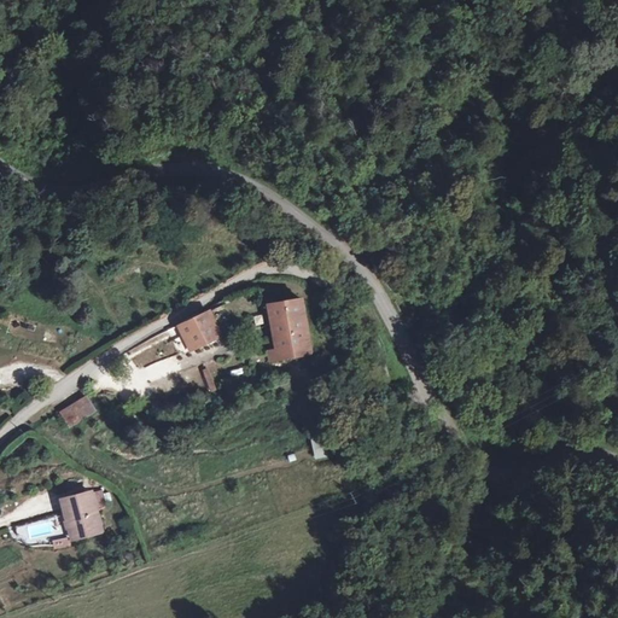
[(270,303),(277,349),(269,350),(270,357),(309,353),(302,299),(270,303)]
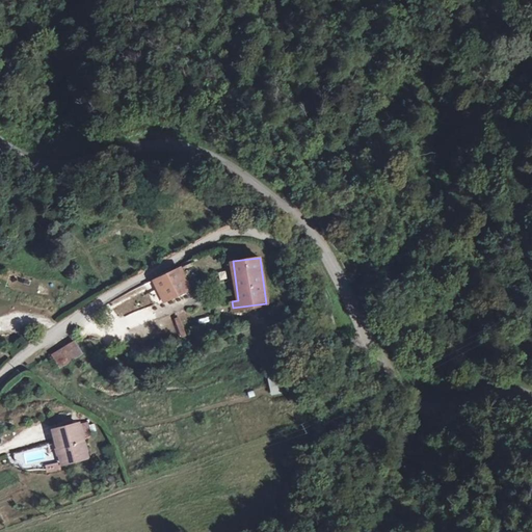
[(164,302),(190,290),(186,281),(187,281),(180,266),(171,270),(153,280),(164,302)]
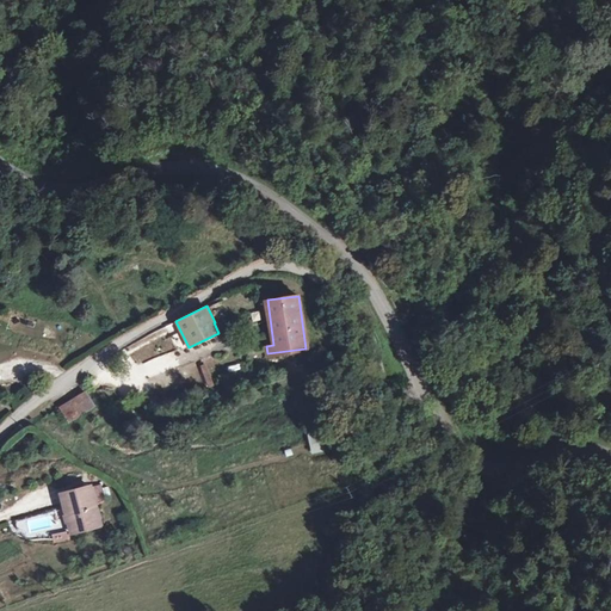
[(47,323),(42,335),(54,341),(60,328),(47,323)]
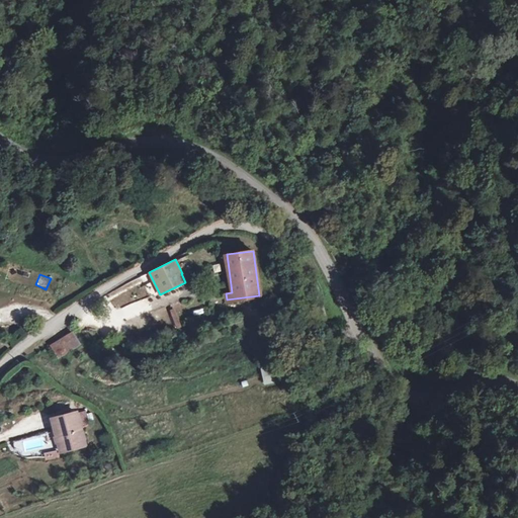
[(174,308),(169,310),(176,328),(181,326),(174,308)]
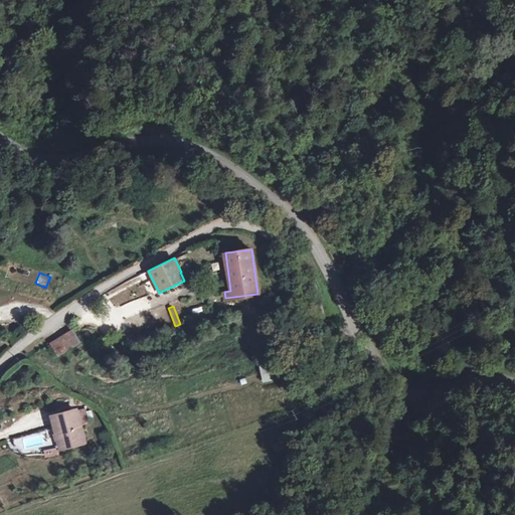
[(72,324),(51,337),(58,349),(80,337),(72,324)]
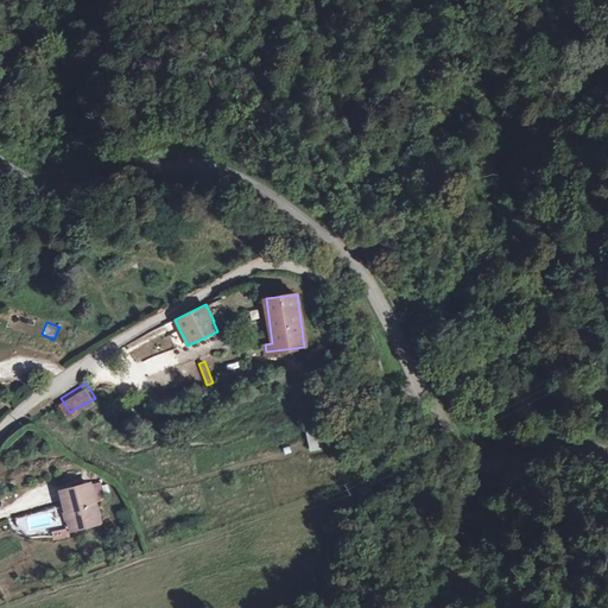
[(325,449),(322,429),(305,431),(310,453),(325,449)]
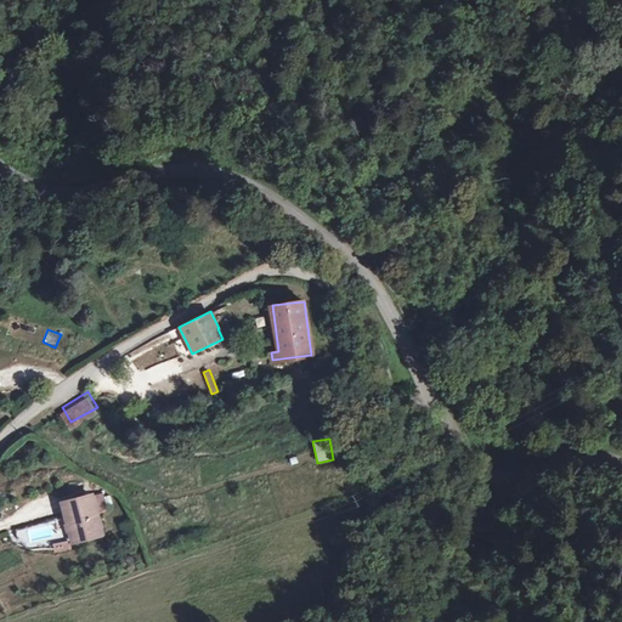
[(107,502),(102,484),(94,487),(99,504),(107,502)]
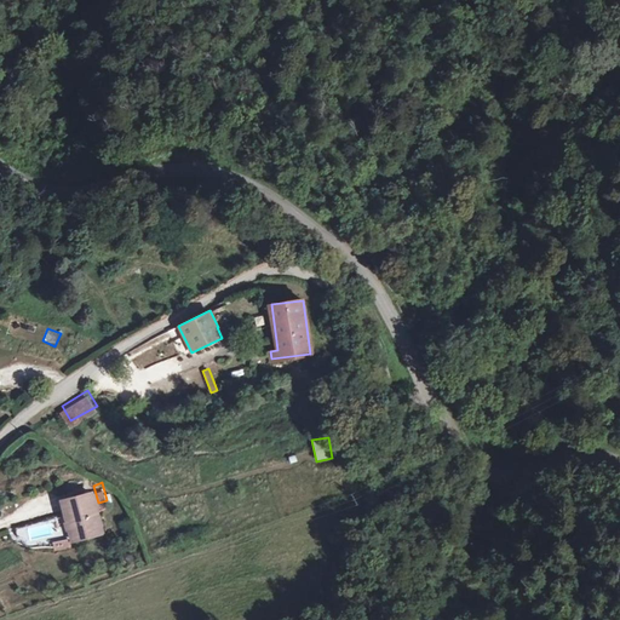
[(93,486),(92,484),(63,492),(74,532),(104,523),(98,503),(93,486)]
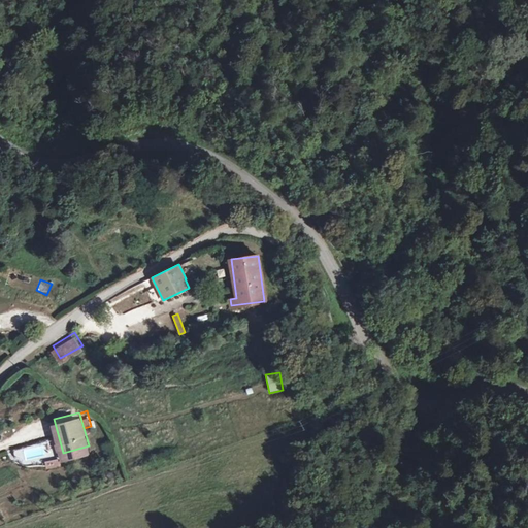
[(15,459),(40,456),(38,446),(14,449),(15,459)]
